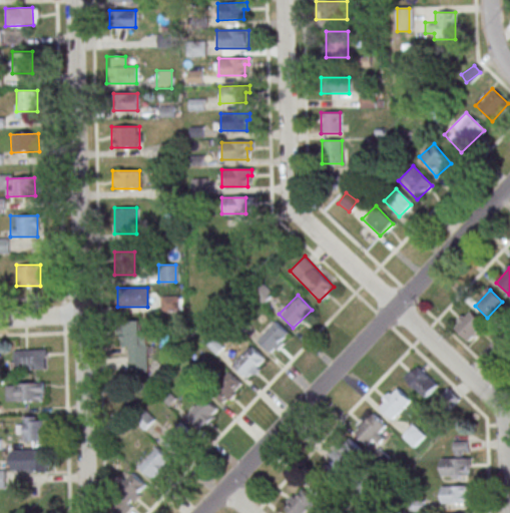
[(159,311),(175,311),(175,296),(159,296),(159,311)]
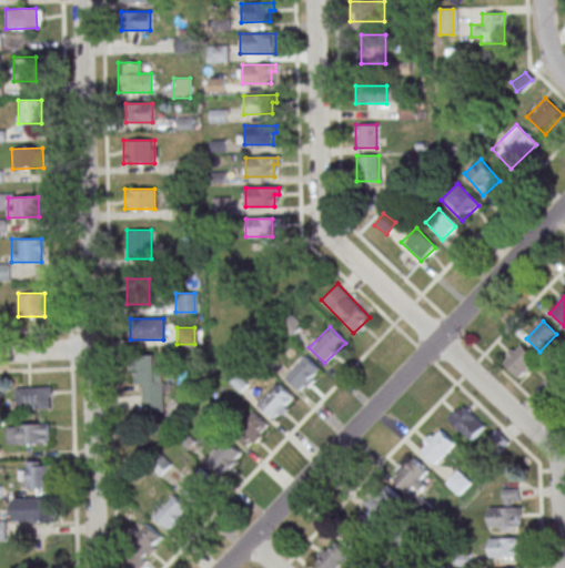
[(500,365),(520,344),(533,357),(513,378),(500,365)]
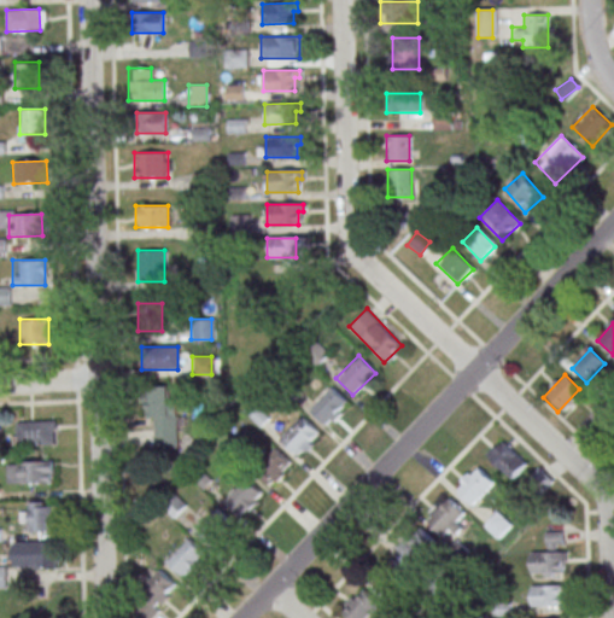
[(147,386),(150,448),(176,448),(175,400),(168,401),(168,385),(147,386)]
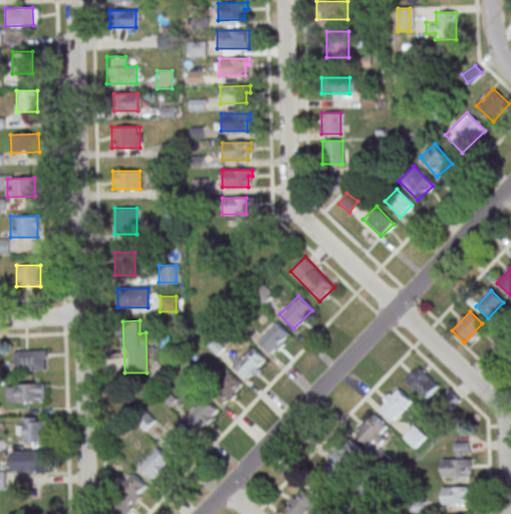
[(289,336),(274,321),(256,340),(271,354),(289,336)]
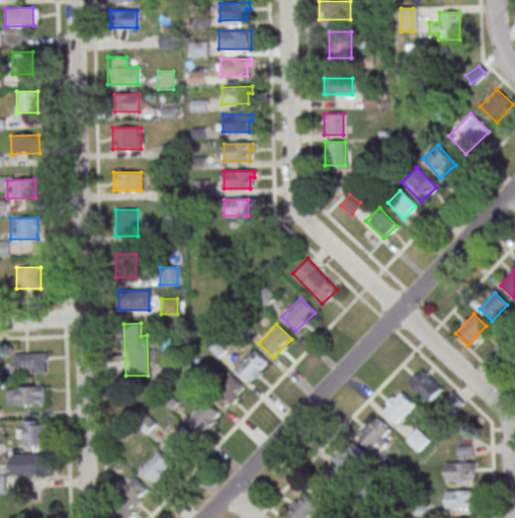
[(268,364),(253,349),(234,368),(249,383),(268,364)]
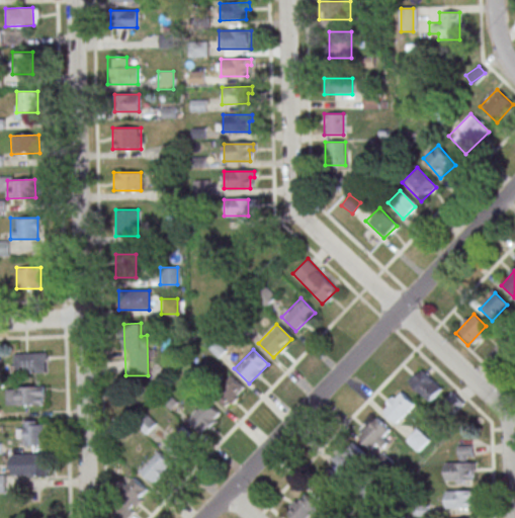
[(9,373),(45,373),(45,353),(9,353),(9,373)]
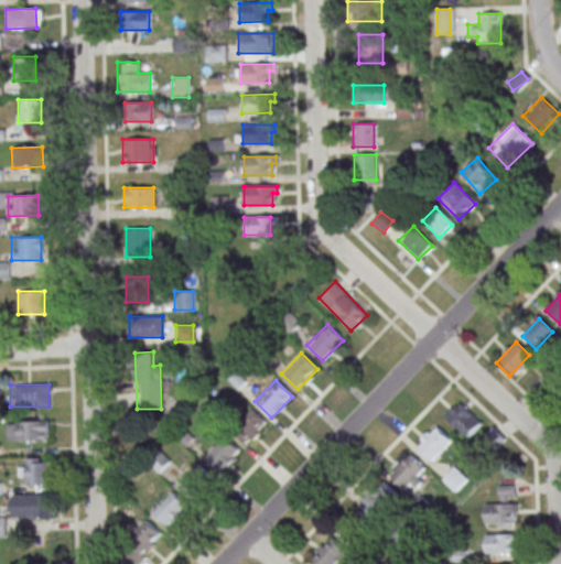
[(479,423),(456,399),(440,414),(464,438),(479,423)]
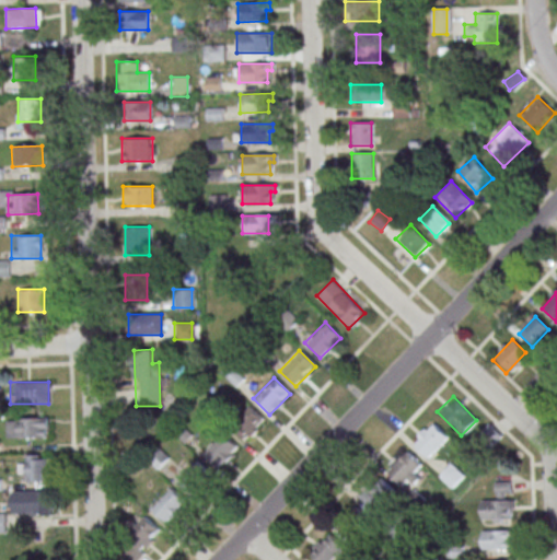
[(228,428),(244,442),(263,419),(246,406),(228,428)]
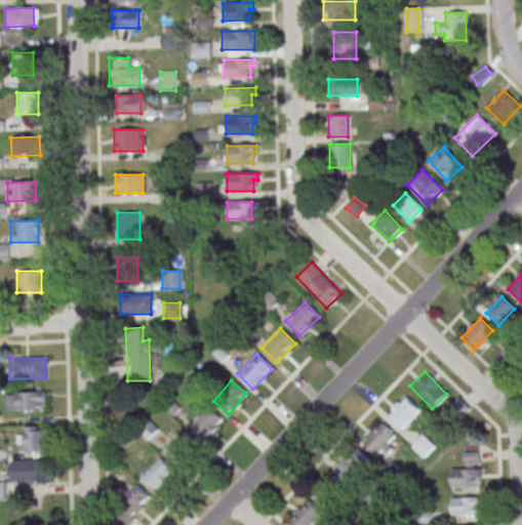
[(4,392),(4,409),(44,409),(44,392),(4,392)]
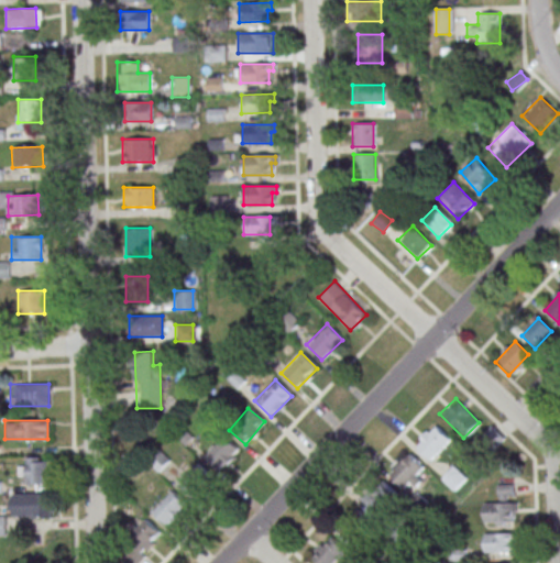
[(414,448),(434,427),(448,440),(428,461),(414,448)]
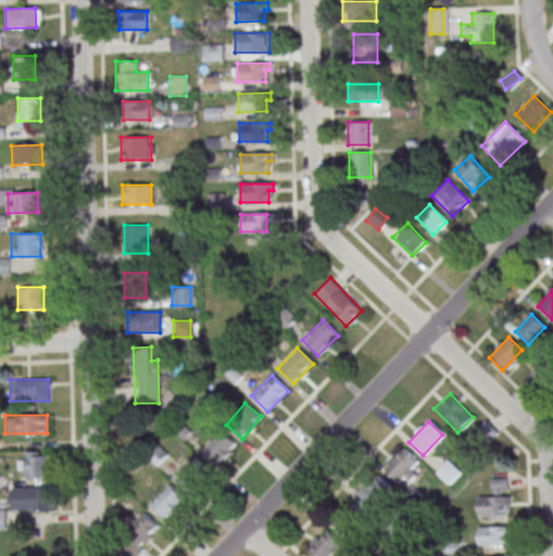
[(235,445),(218,429),(199,449),(215,465),(235,445)]
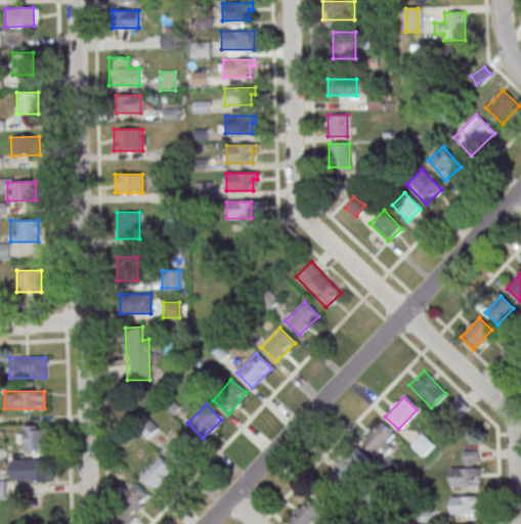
[(361,442),(380,423),(393,435),(375,454),(361,442)]
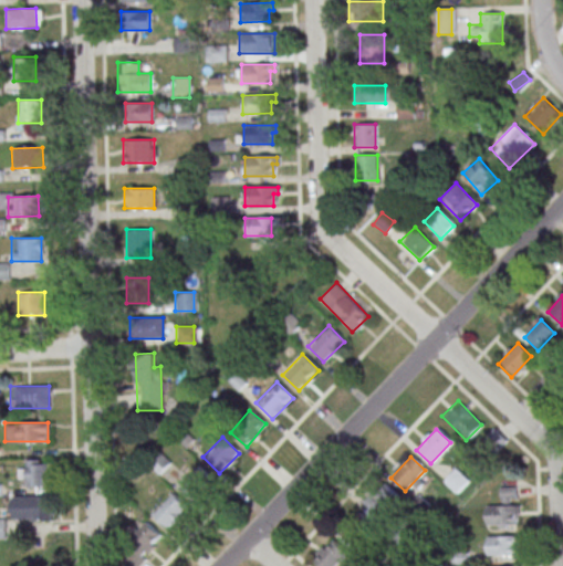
[(17,460),(17,486),(48,486),(48,460),(17,460)]
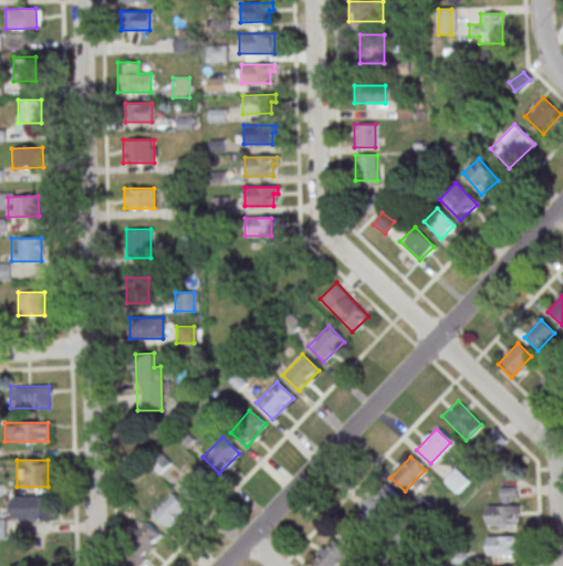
[(176,486),(191,502),(214,479),(197,463),(176,486)]
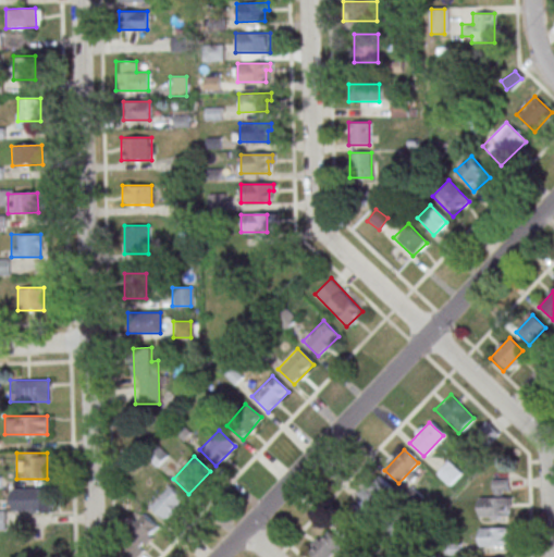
[(459,473),(446,460),(434,473),(446,485),(459,473)]
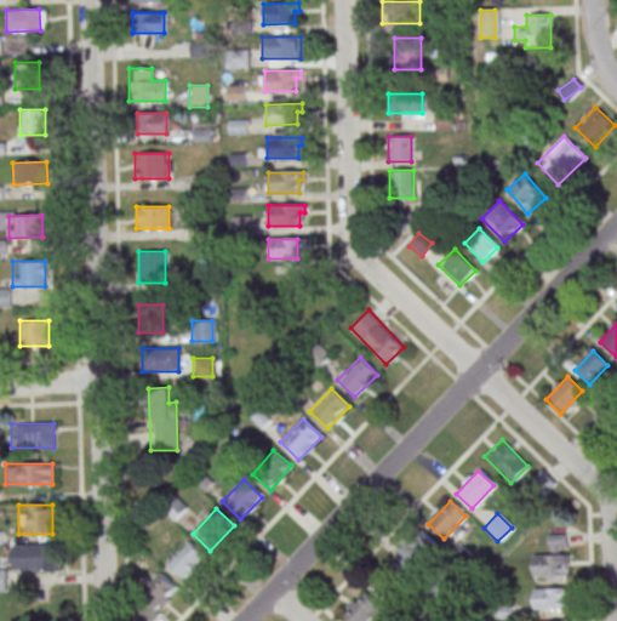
[(400,556),(422,533),(436,547),(415,570),(400,556)]
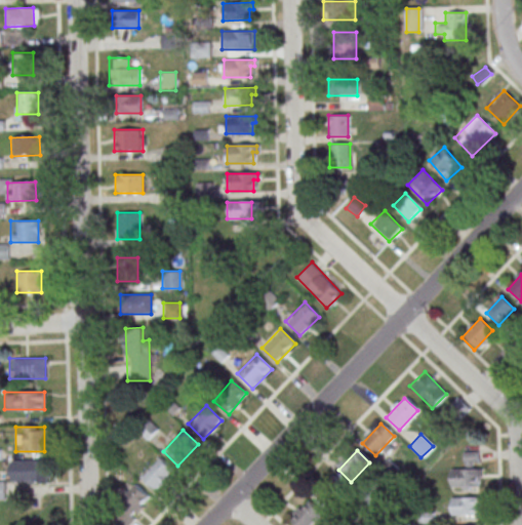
[(477,451),(462,451),(462,469),(448,469),(448,488),(477,488),(477,451)]
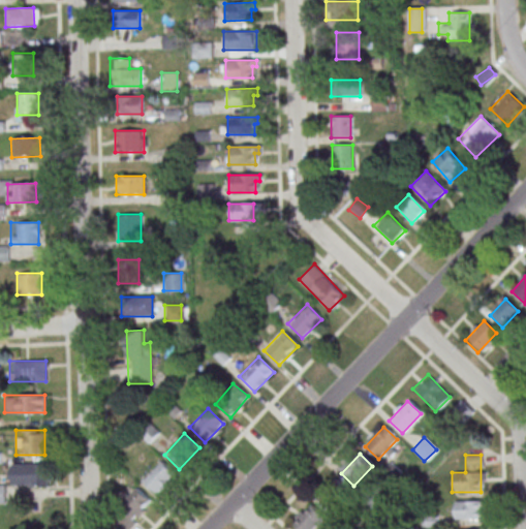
[(143,481),(157,495),(176,475),(160,462),(143,481)]
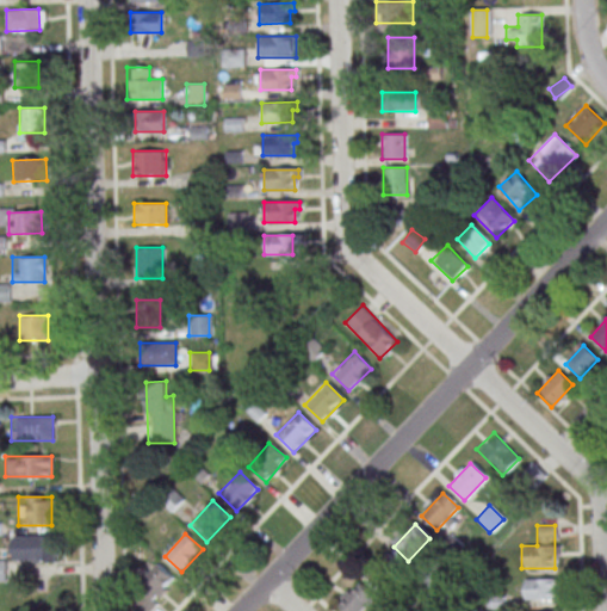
[(12,561),(56,561),(56,536),(12,536),(12,561)]
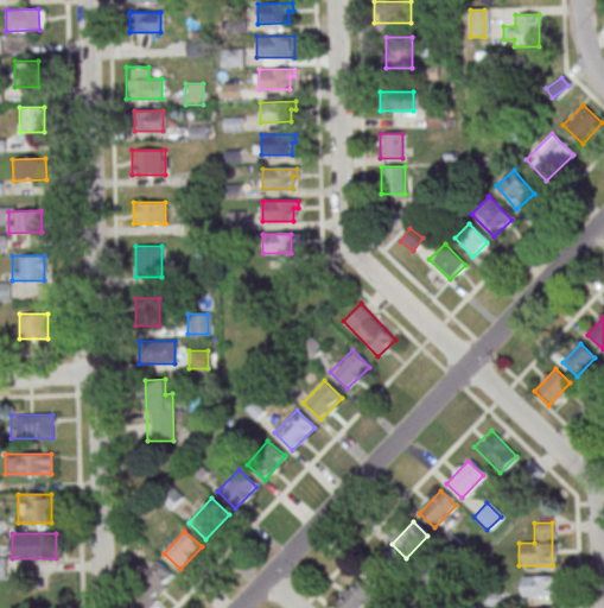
[(363,574),(385,551),(400,565),(379,588),(363,574)]
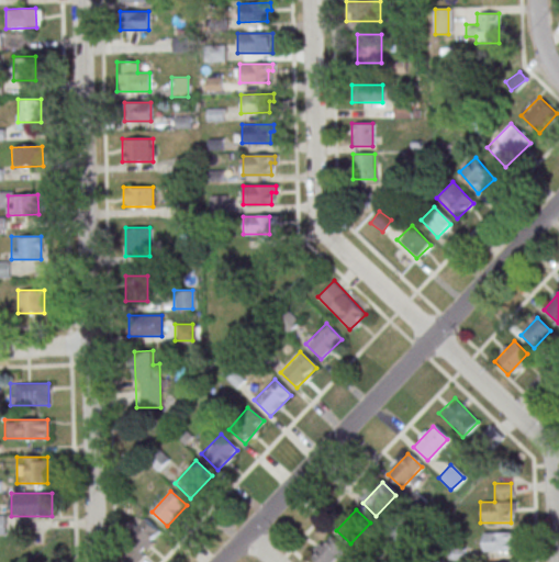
[(481,552),(515,552),(515,531),(481,531),(481,552)]
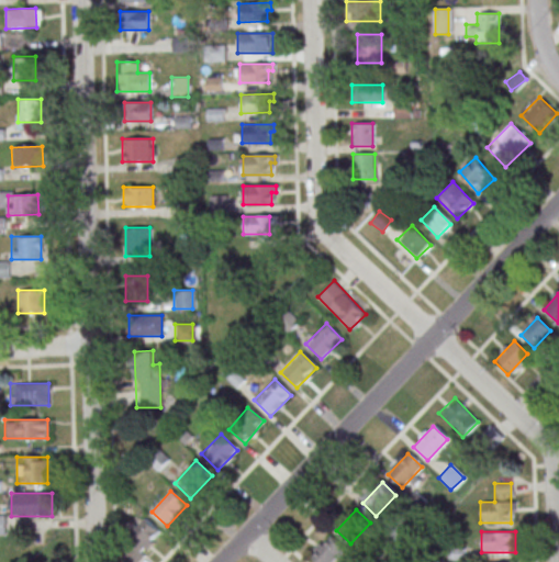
[(314,561),(310,558),(330,537),(344,550),(332,561),(314,561)]
